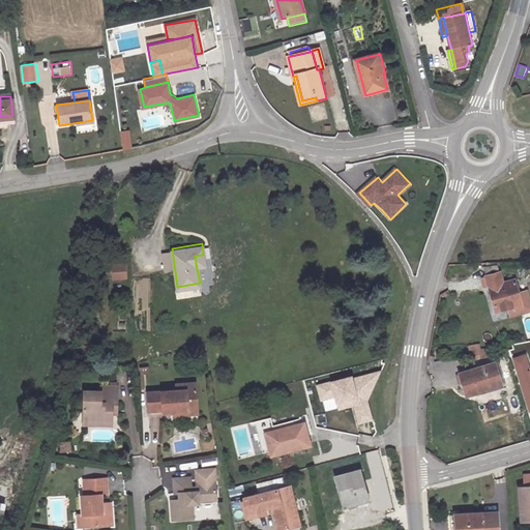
[(205,263),(203,255),(195,256),(196,264),(205,263)]
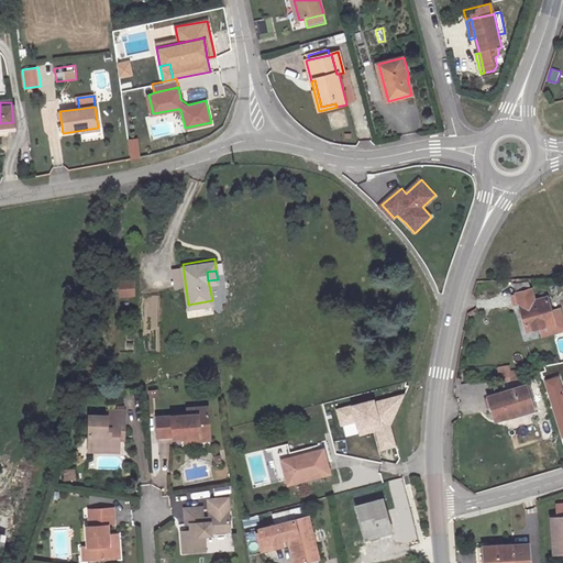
[(138,297),(136,278),(119,279),(120,297),(138,297)]
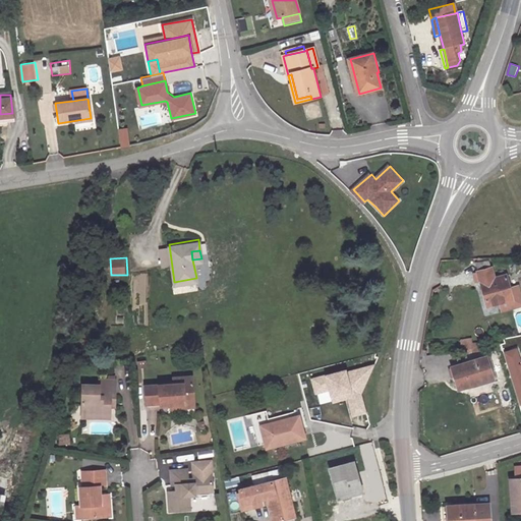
[(493,305),(505,302),(517,298),(514,289),(510,274),(499,278),(496,267),(481,272),(493,305)]
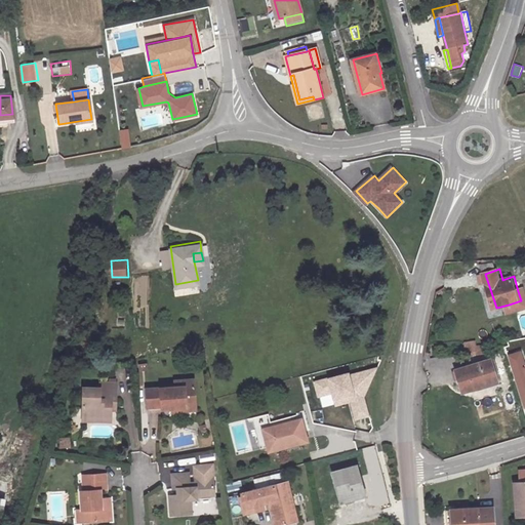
[(521,300),(509,305),(512,314),(524,310),(524,288),(518,291),(521,300)]
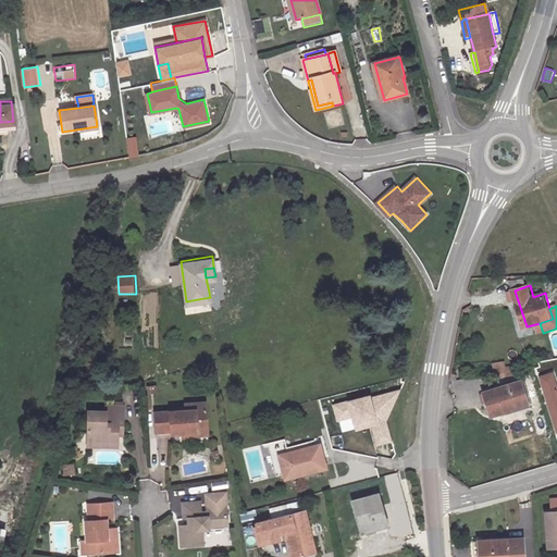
[(496,369),(497,372),(498,378),(507,374),(505,367),(496,369)]
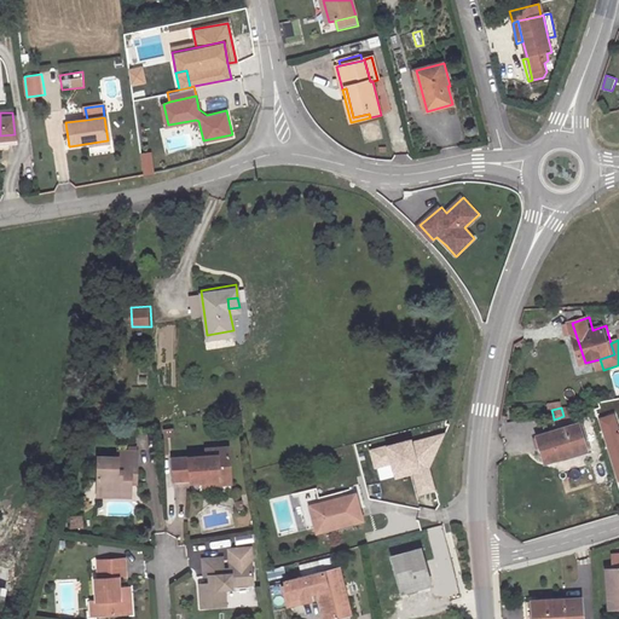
[(618,422),(617,414),(602,418),(618,478),(618,422)]
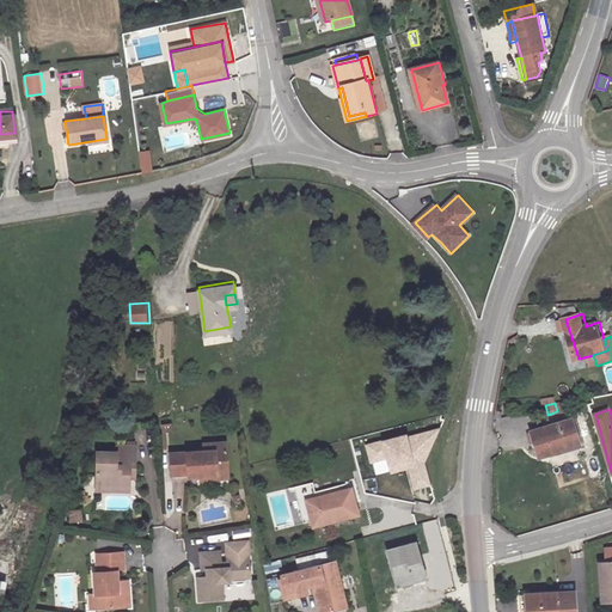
[(573,418),(532,432),(540,458),(581,445),(573,418)]
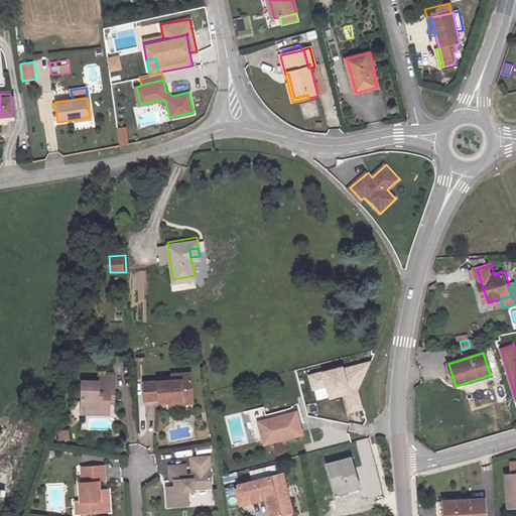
[(372,359),(345,366),(353,393),(346,395),(350,411),(364,407),(360,388),(372,359)]
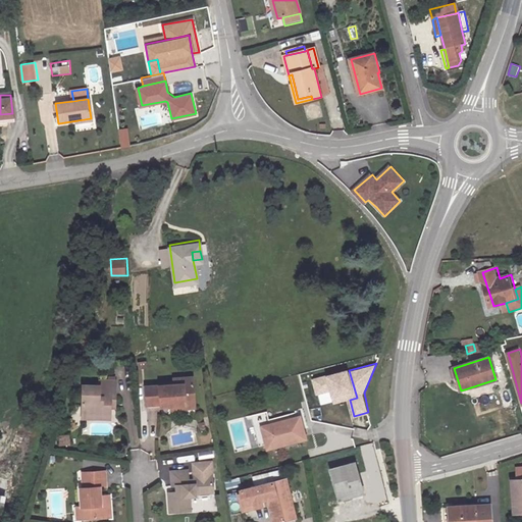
[(349,370),(314,379),(318,394),(333,389),(337,403),(350,400),(357,398),(349,370)]
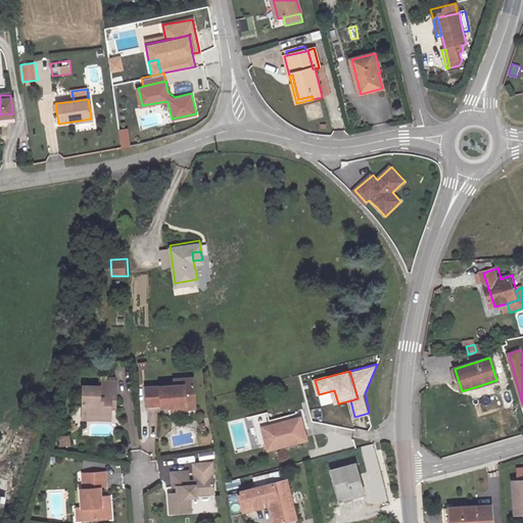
[(186,380),(176,381),(149,383),(150,400),(164,400),(164,402),(174,401),(189,400),(189,396),(197,395),(195,376),(186,377),(186,380)]
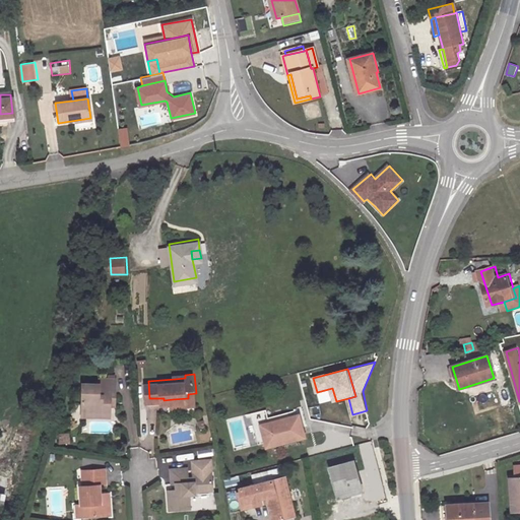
[(82,411),(110,409),(109,401),(113,400),(112,377),(99,378),(98,384),(80,385),(82,411)]
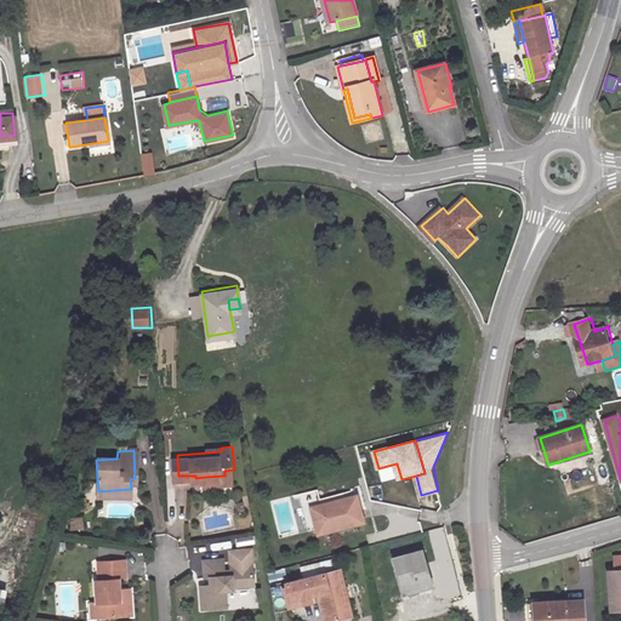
[(224,476),(206,477),(206,482),(234,479),(234,469),(224,471),(224,476)]
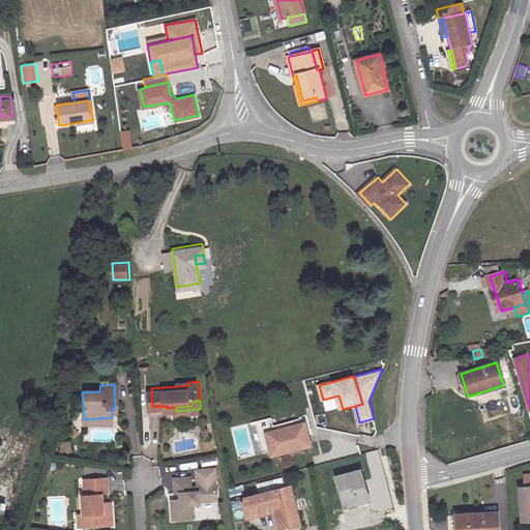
[(298,418),(277,425),(281,435),(271,438),(275,450),(305,441),(298,418)]
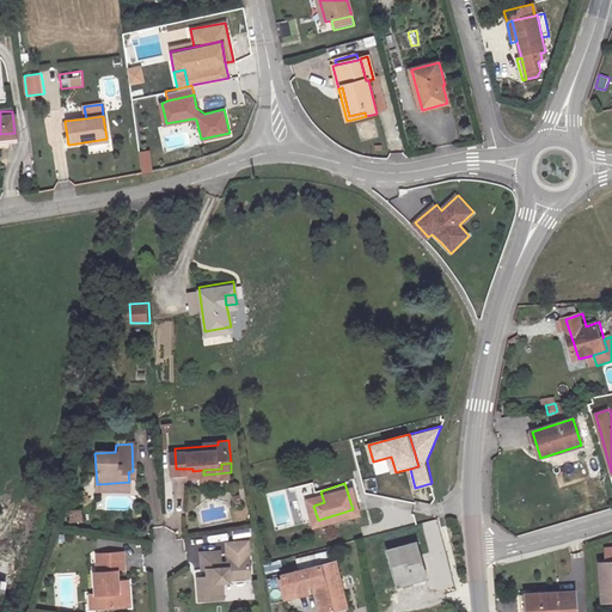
[(310,494),(313,506),(324,502),(320,491),(310,494)]
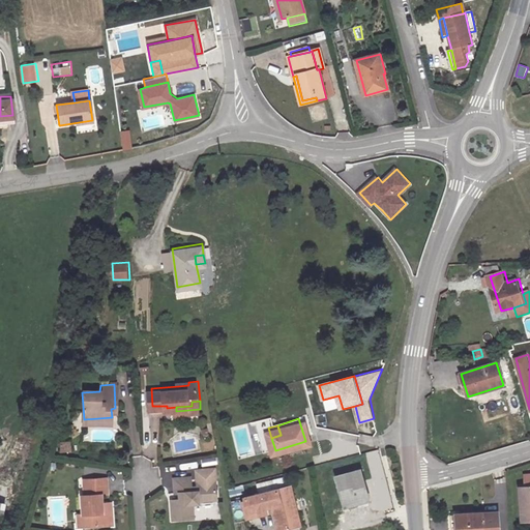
[(159,443),(159,427),(151,427),(152,443),(159,443)]
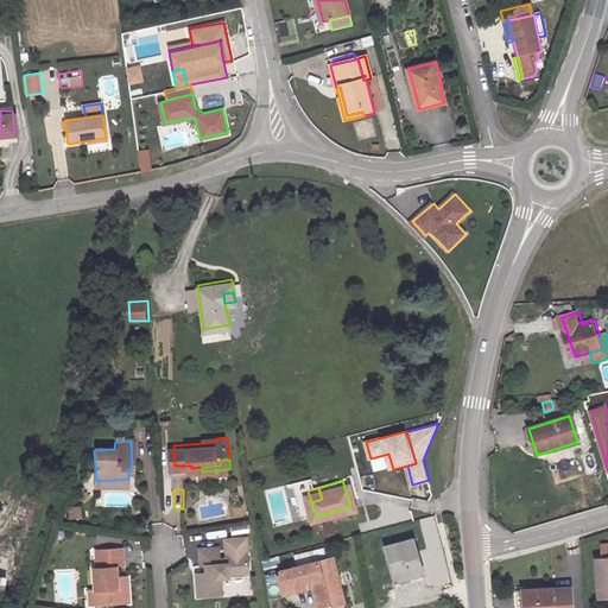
[(69,505),(68,518),(81,520),(83,506),(69,505)]
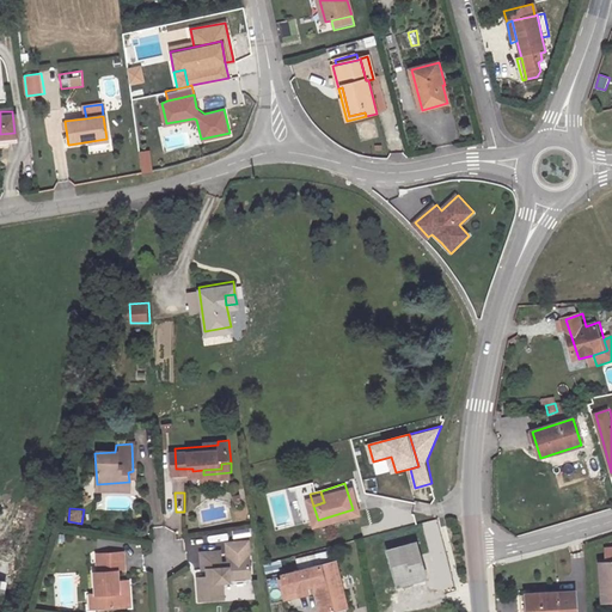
[(234,550),(248,549),(246,534),(224,537),(226,555),(234,554),(234,550)]
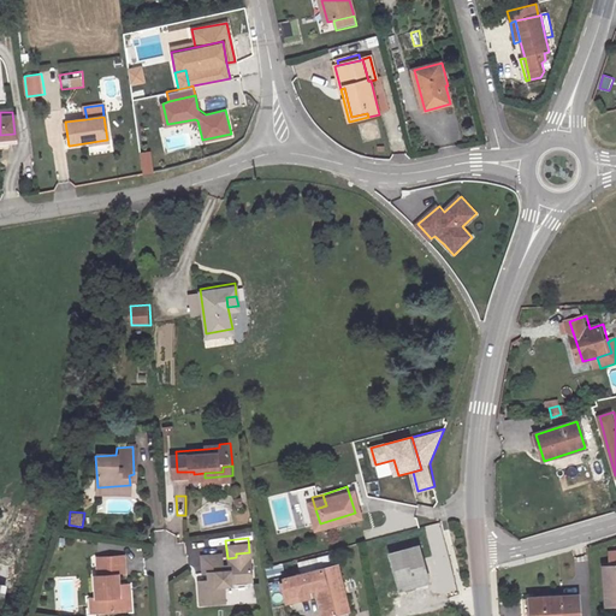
[(104,604),(129,604),(128,588),(122,588),(122,578),(122,567),(129,567),(128,549),(101,549),(101,567),(98,567),(99,590),(102,590),(104,604)]
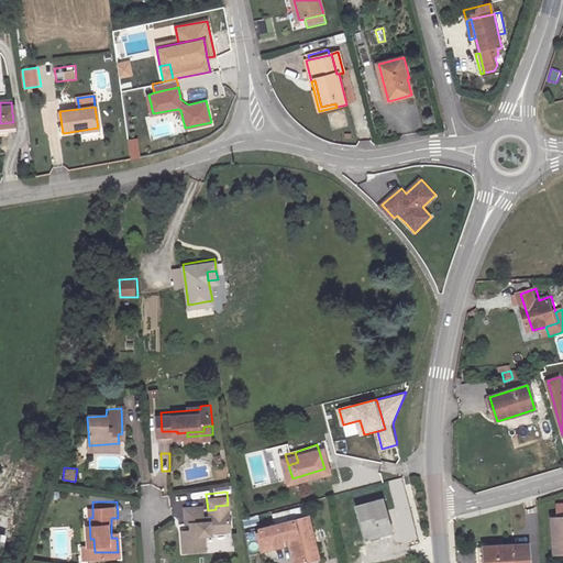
[(202,531),(209,530),(208,528),(227,527),(229,526),(228,505),(216,506),(216,509),(208,510),(208,516),(201,517),(201,511),(200,501),(183,503),(184,516),(187,516),(188,526),(179,527),(180,548),(203,545),(202,531)]
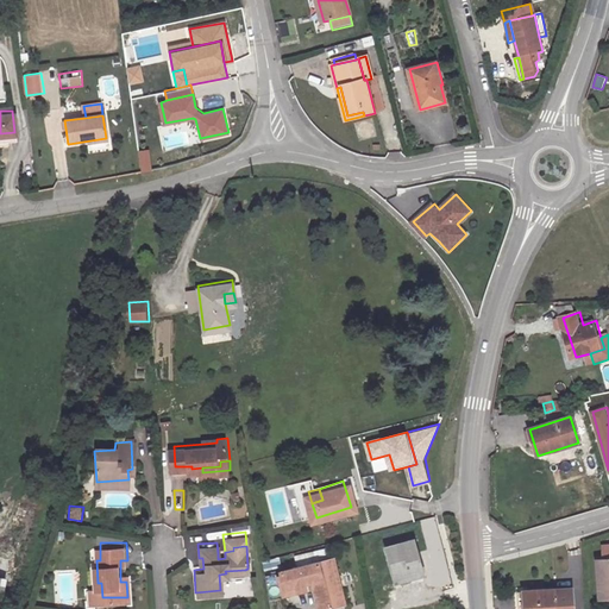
[(415,542),(388,550),(397,582),(426,573),(415,542)]
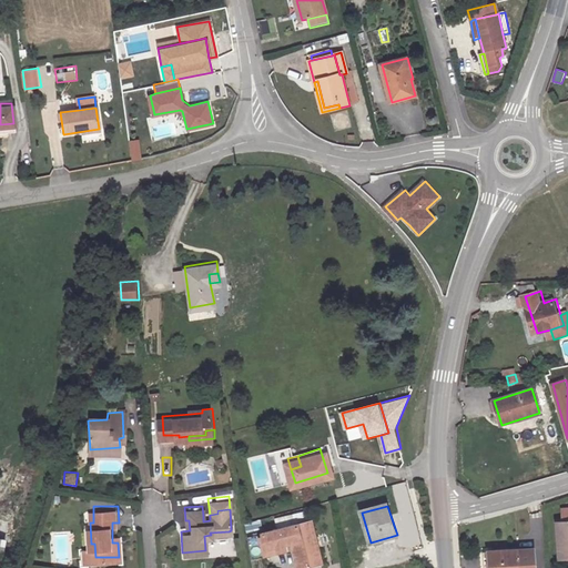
[(247,523),(250,530),(257,528),(256,521),(247,523)]
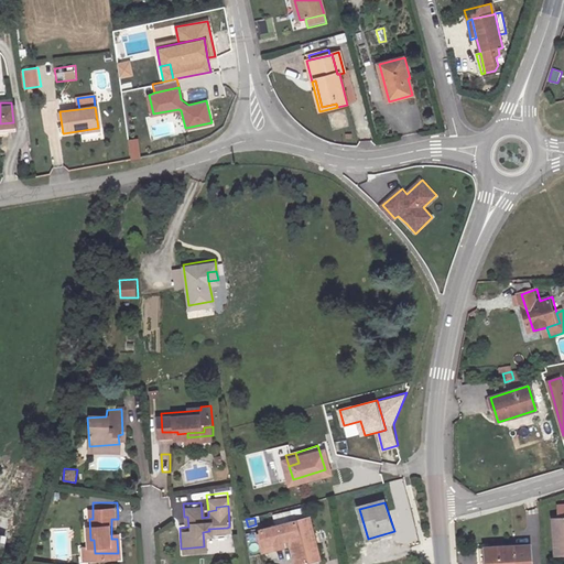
[(555,556),(563,555),(563,518),(557,519),(553,519),(555,556)]
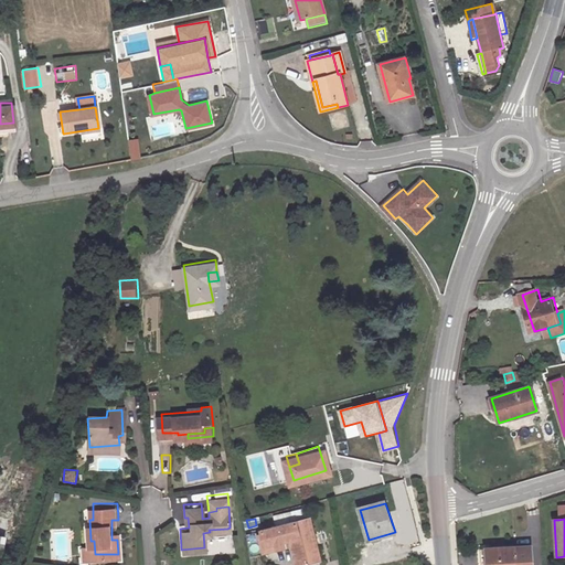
[(310,521),(264,531),(267,546),(277,543),(279,551),(288,548),(287,542),(292,541),(297,564),(310,564),(321,563),(319,545),(315,546),(310,521)]
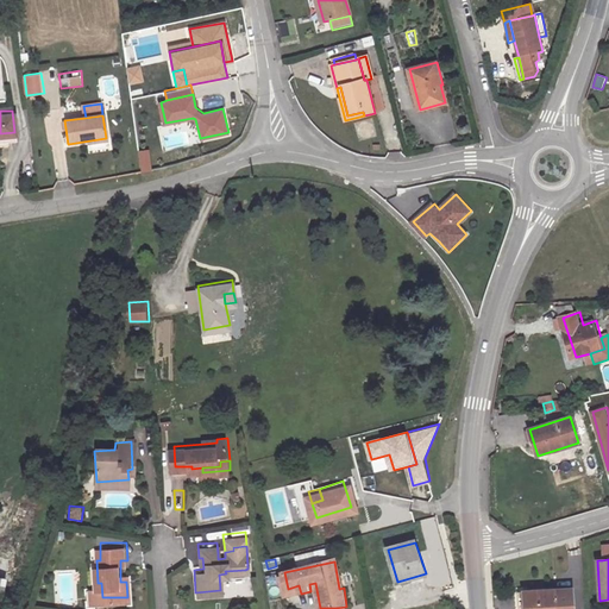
[(126,582),(127,597),(132,597),(131,571),(120,571),(120,582),(126,582)]
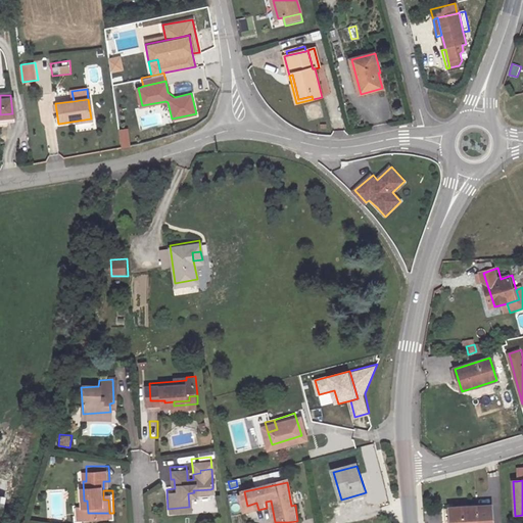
[(87,501),(84,501),(79,501),(79,514),(88,513),(87,501)]
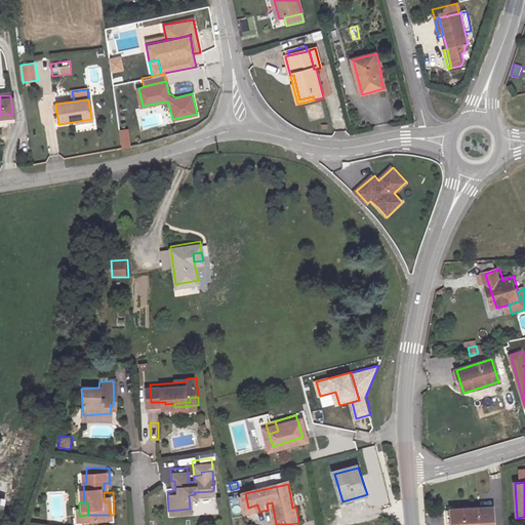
[(499,524),(499,508),(456,509),(456,524),(499,524)]
